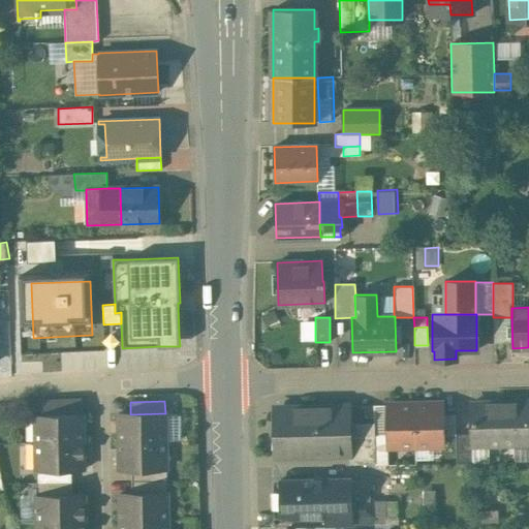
[(528,402),(501,403),(502,444),(528,443),(528,402)]
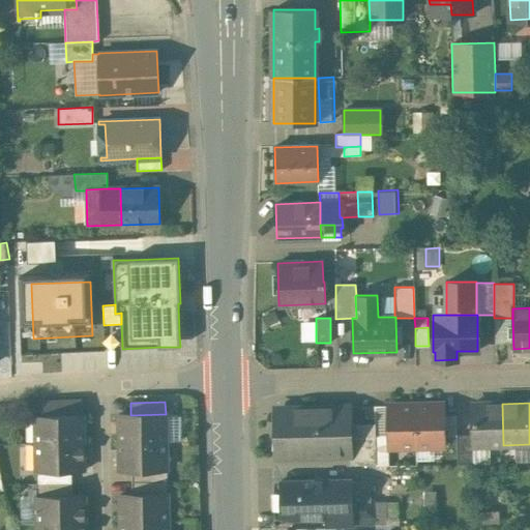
[(502,404),(472,405),(472,435),(473,446),(474,446),(503,445),(502,404)]
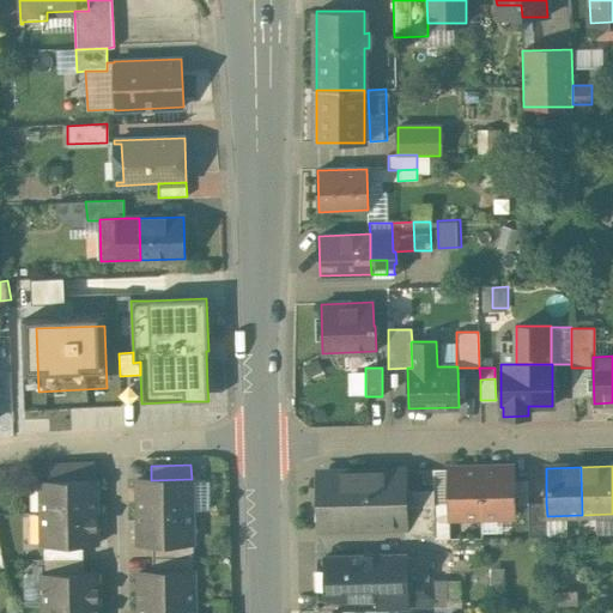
[(480,468),(448,469),(449,517),(481,517),(480,468)]
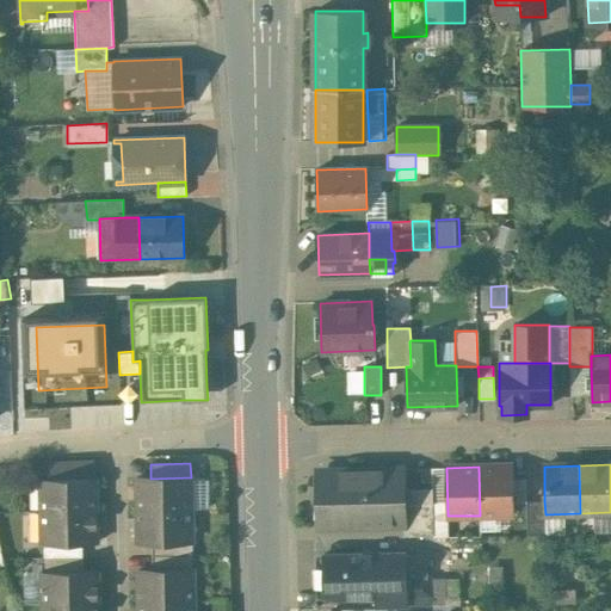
[(512,467),(479,467),(480,516),(512,514),(512,492),(512,480),(512,467)]
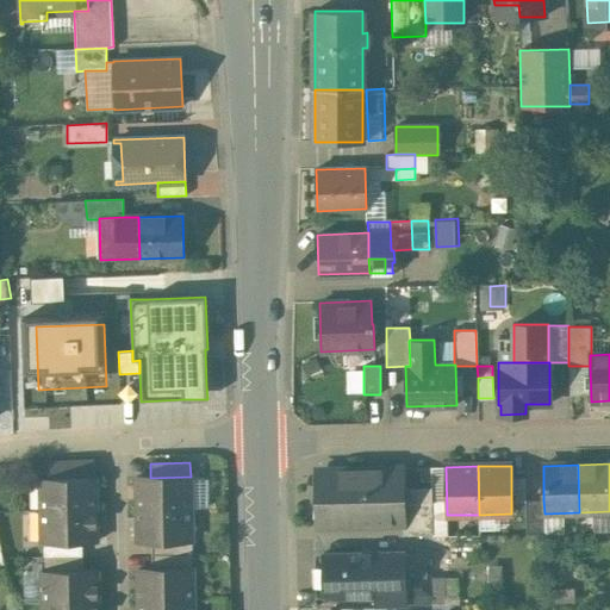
[(403,468),(324,471),(317,487),(317,526),(403,524),(404,524),(403,503),(403,468)]
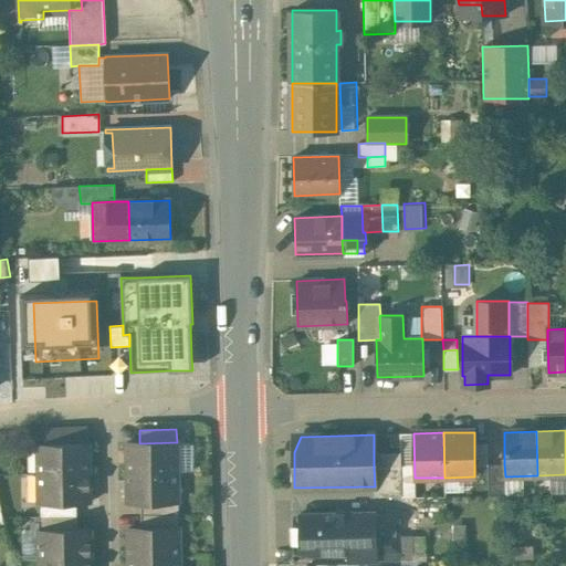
[(139,443),(126,443),(126,473),(177,472),(177,444),(177,442),(139,443)]
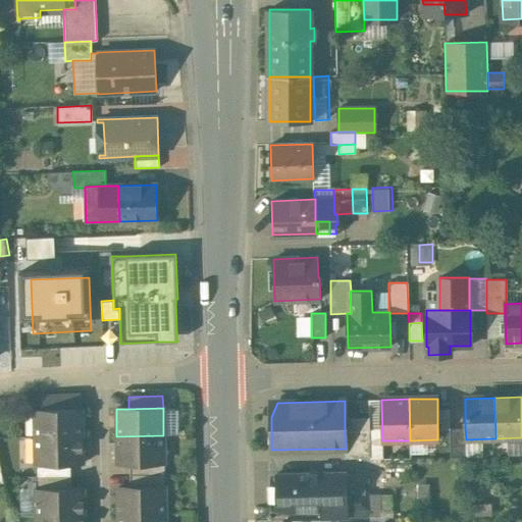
[(82,409),(35,410),(35,437),(82,436),(82,409)]
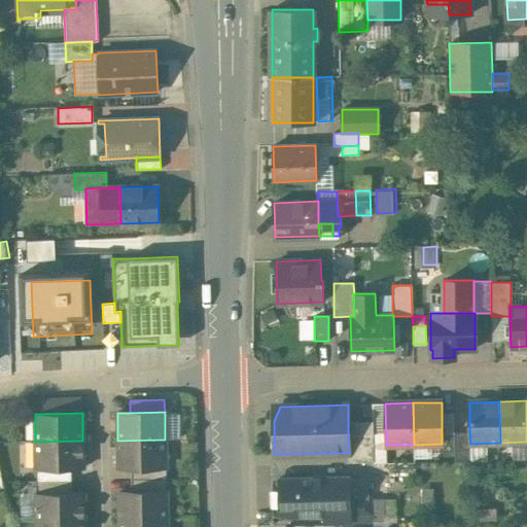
[(454,423),(454,413),(442,414),(442,424),(454,423)]
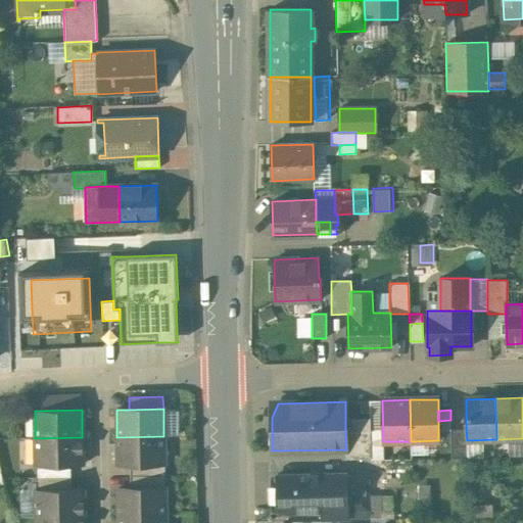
[(178,435),(177,411),(163,411),(163,436),(176,436),(178,435)]
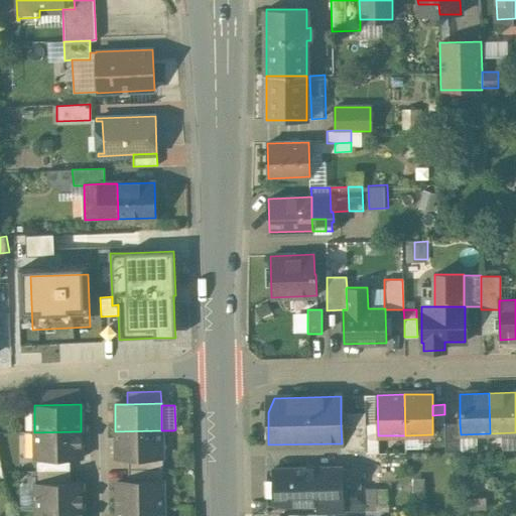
[(460,423),(444,424),(445,453),(462,452),(462,434),(461,434),(460,423)]
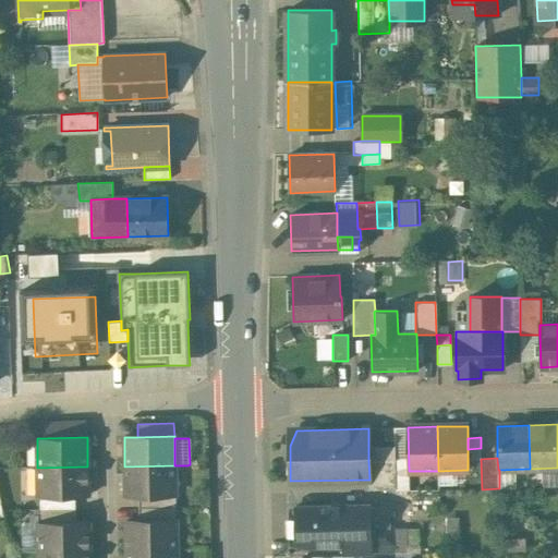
[(395,459),(368,460),(370,480),(368,480),(368,490),(396,489),(395,459)]
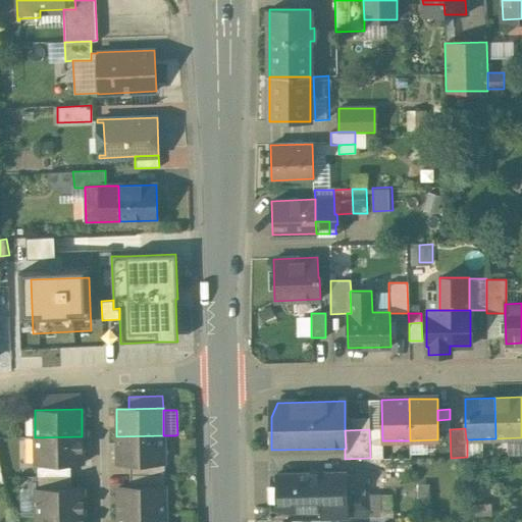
[(163,435),(116,436),(117,463),(129,463),(164,463),(163,435)]
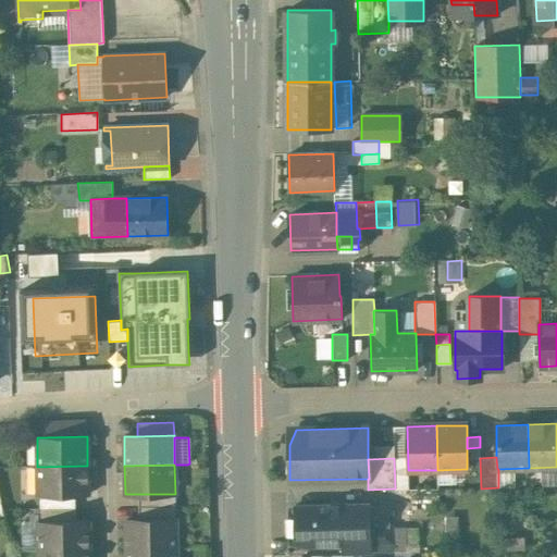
[(87,466),(37,467),(39,496),(75,495),(88,495),(87,466)]
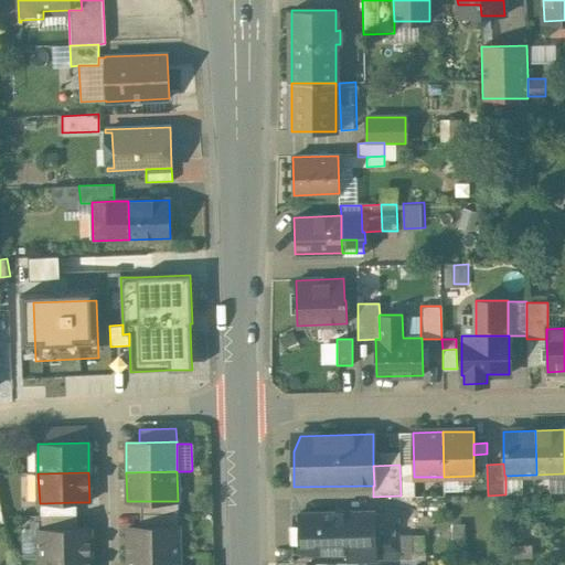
[(178,514),(178,501),(140,501),(140,514),(178,514)]
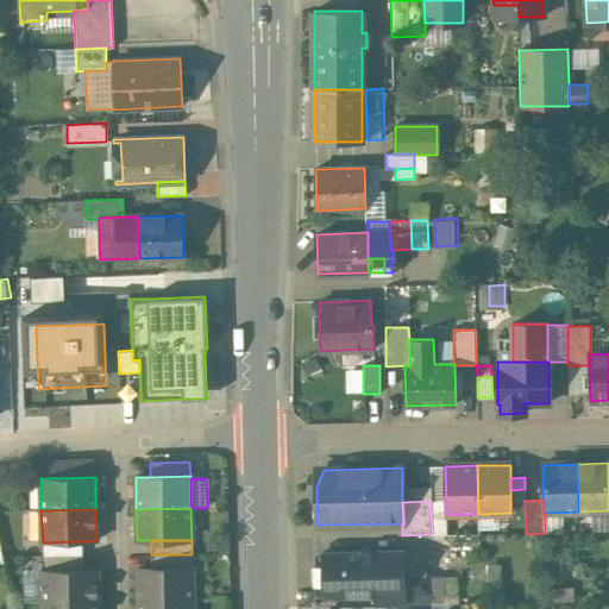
[(82,541),(43,542),(43,557),(82,556),(82,541)]
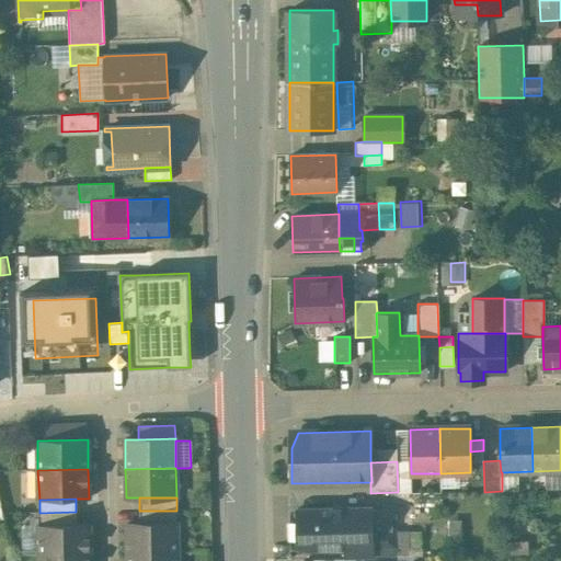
[(346,508),(297,510),(297,518),(298,549),(346,548),(347,548),(346,508)]
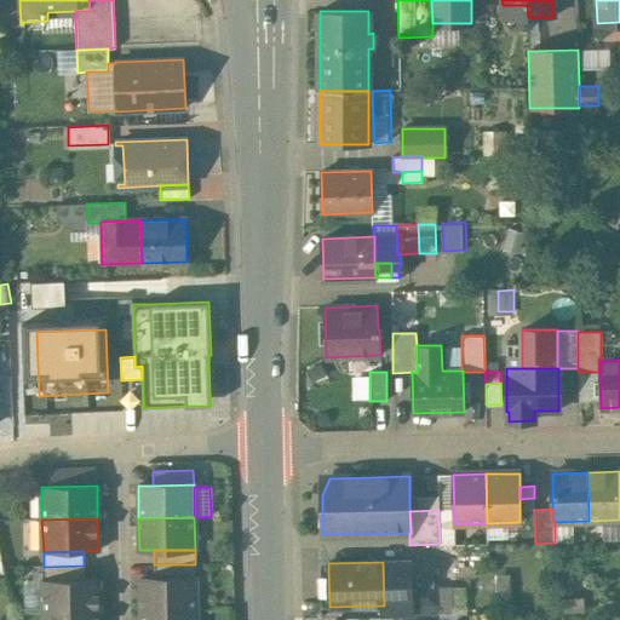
[(411,562),(383,562),(384,606),(383,606),(383,616),(412,615),(412,589),(411,562)]
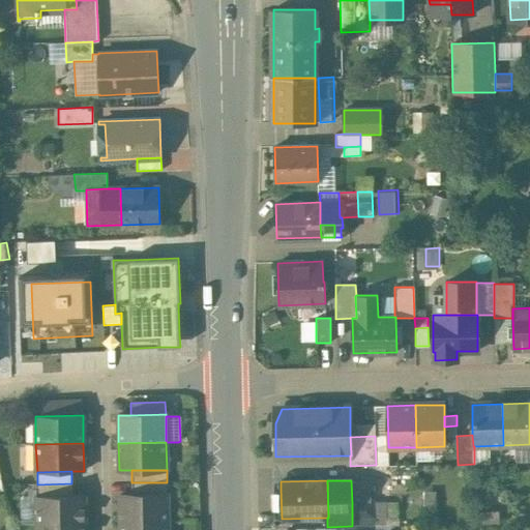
[(167,482),(131,482),(131,495),(167,495),(167,482)]
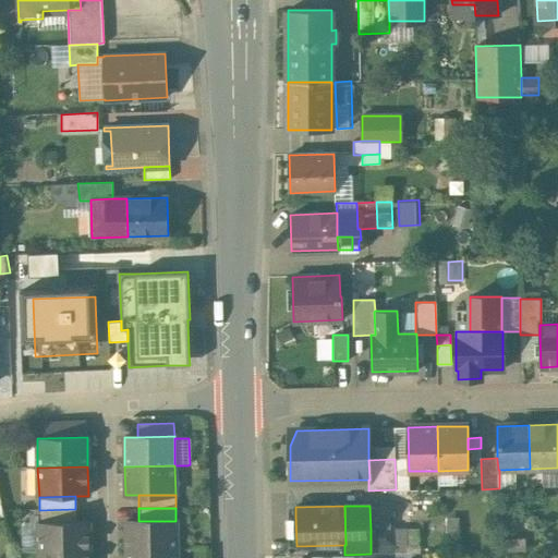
[(75,522),(75,509),(39,510),(39,523),(75,522)]
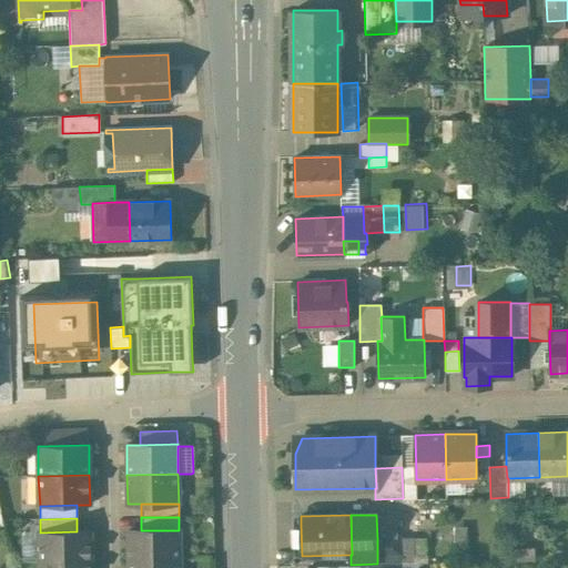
[(180,559),(179,530),(141,530),(128,530),(129,560),(180,559)]
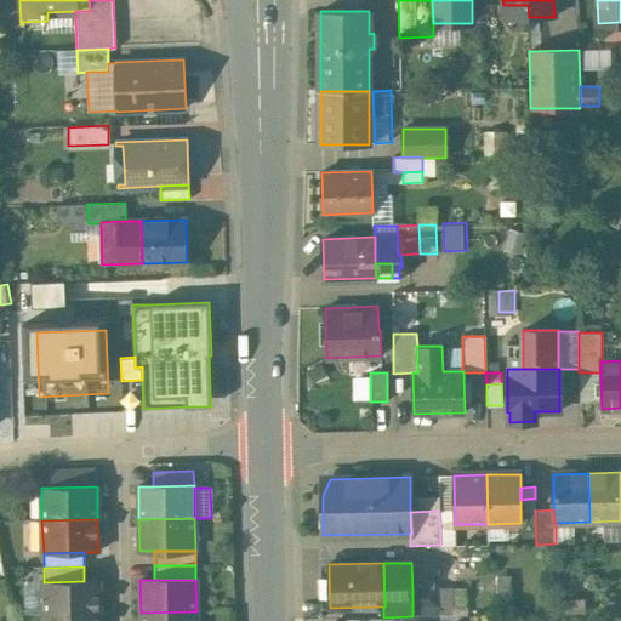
[(100,614),(98,581),(84,581),(44,582),(44,615),(100,614)]
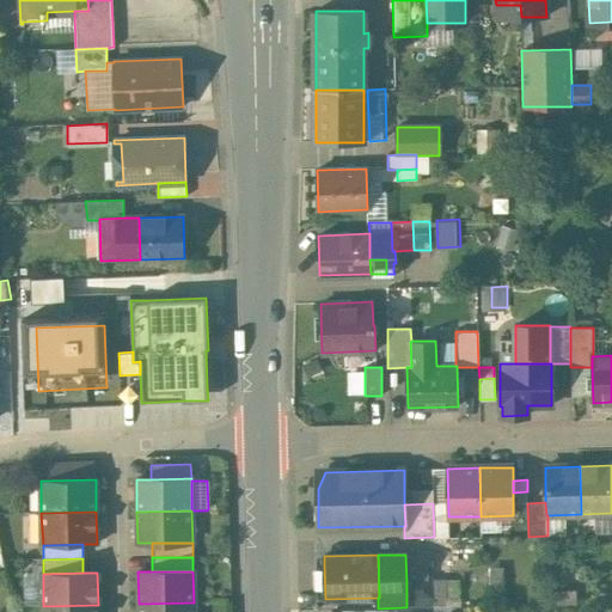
[(430,580),(407,581),(407,607),(432,607),(430,580)]
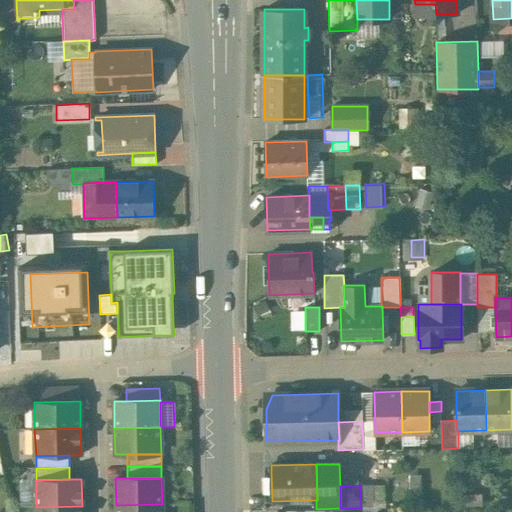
[(373,485),(362,485),(362,507),(373,507),(373,485)]
